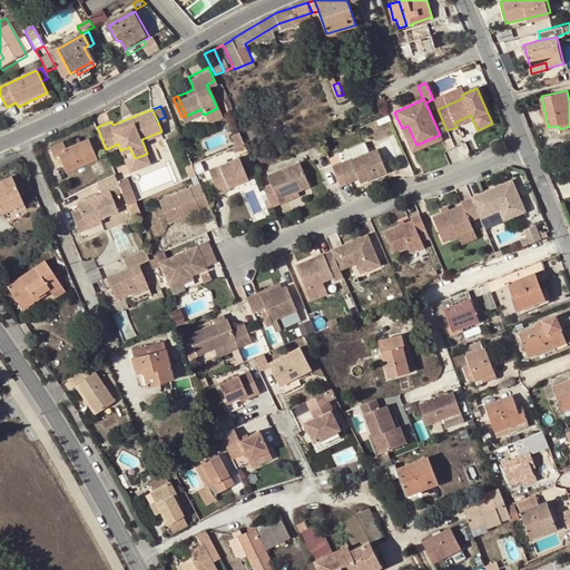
[(233,124),(228,112),(223,115),(228,125),(233,124)]
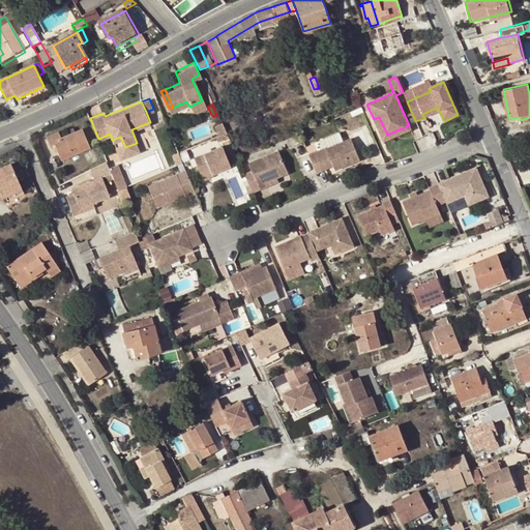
[(438,107),(422,114),(424,118),(439,111),(438,107)]
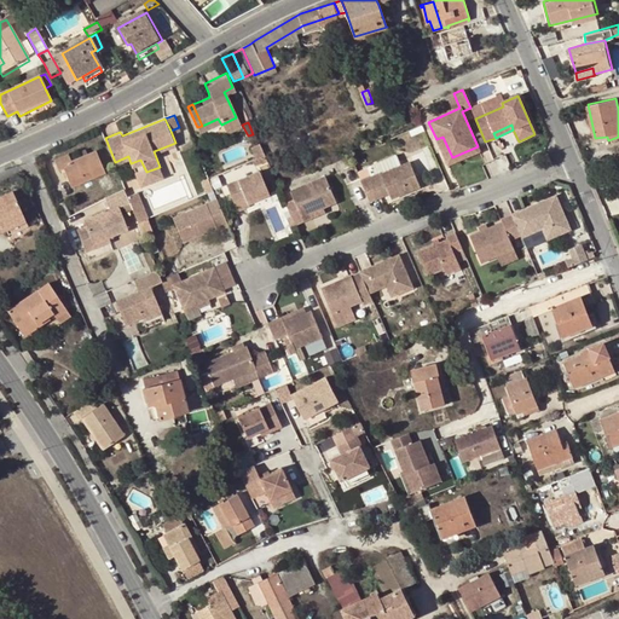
[(443,137),(437,139),(449,166),(480,152),(478,146),(452,157),(443,137)]
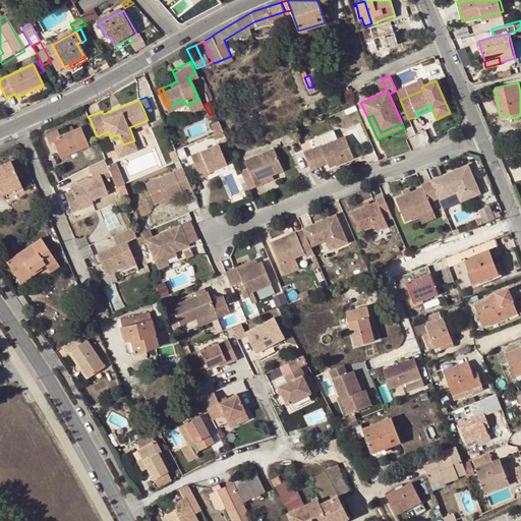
[(209,123),(213,132),(213,133),(220,130),(216,120),(209,123)]
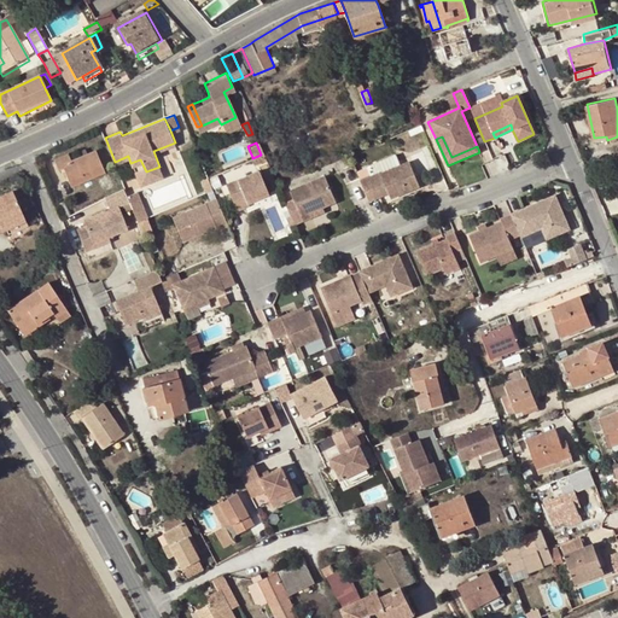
[(68,153),(54,159),(58,170),(63,168),(71,186),(105,172),(95,150),(71,161),(68,153)]
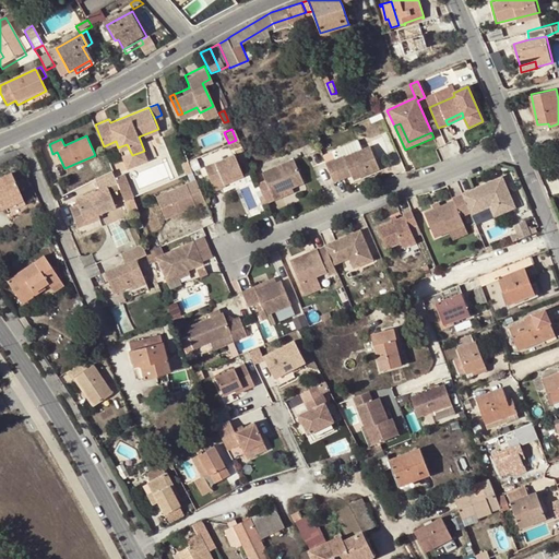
[(127,144),(118,147),(126,165),(146,156),(144,151),(132,155),(127,144)]
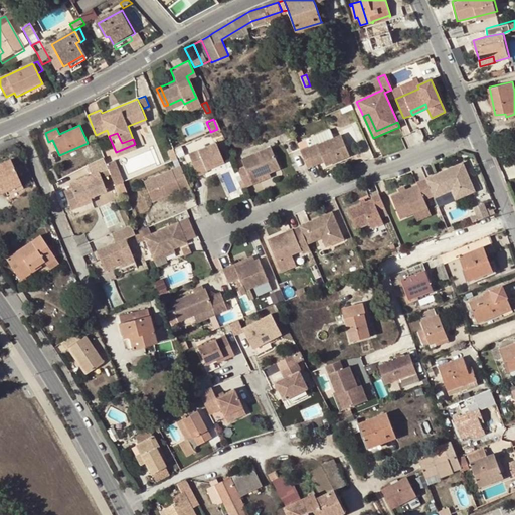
[(316,143),(299,150),(307,167),(323,160),(325,165),(348,155),(340,134),(316,144),(316,143)]
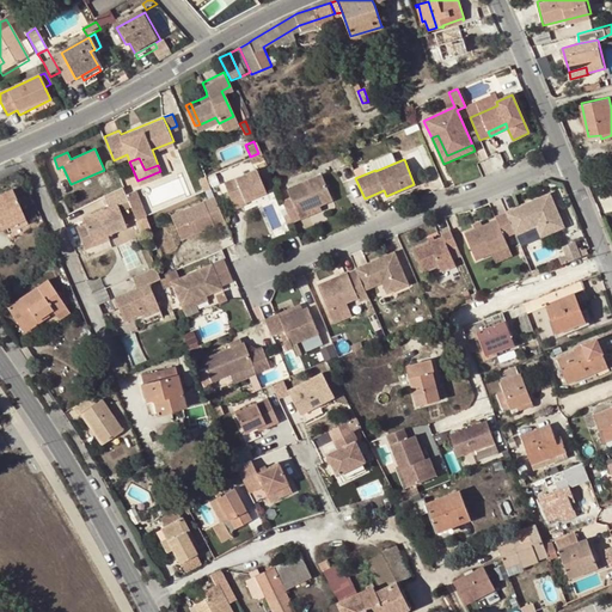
[(262,188),(254,167),(220,182),(231,207),(243,202),(240,196),(262,188)]
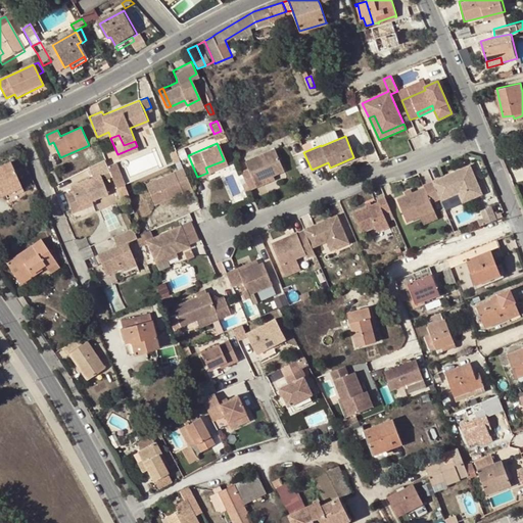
[(246,165),(238,169),(247,189),(264,183),(262,179),(272,175),(283,171),(274,148),(244,160),(246,165)]
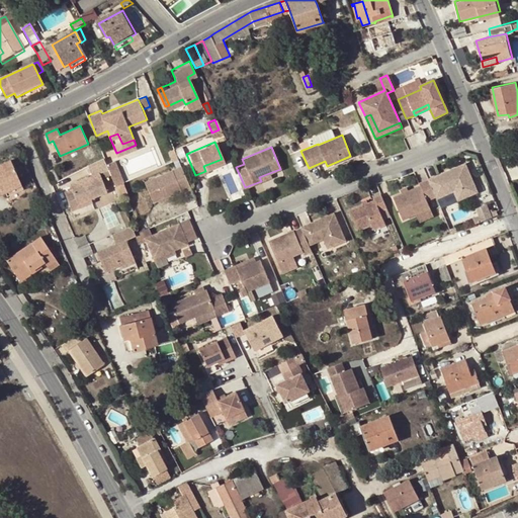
[(171,159),(176,157),(173,149),(170,150),(168,151),(171,159)]
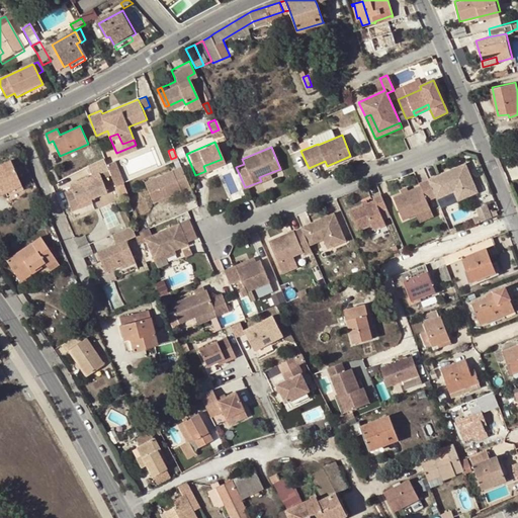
[(72,210),(79,207),(77,203),(91,198),(107,192),(100,174),(110,170),(107,162),(106,162),(104,157),(90,164),(95,175),(70,184),(73,189),(65,192),(72,210)]
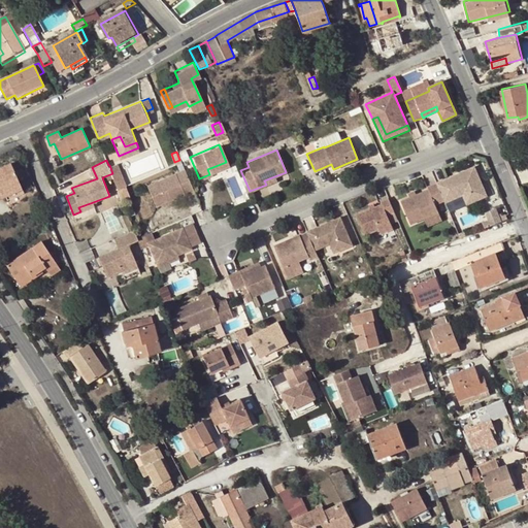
[(118,162),(109,165),(112,173),(113,177),(122,173),(118,162)]
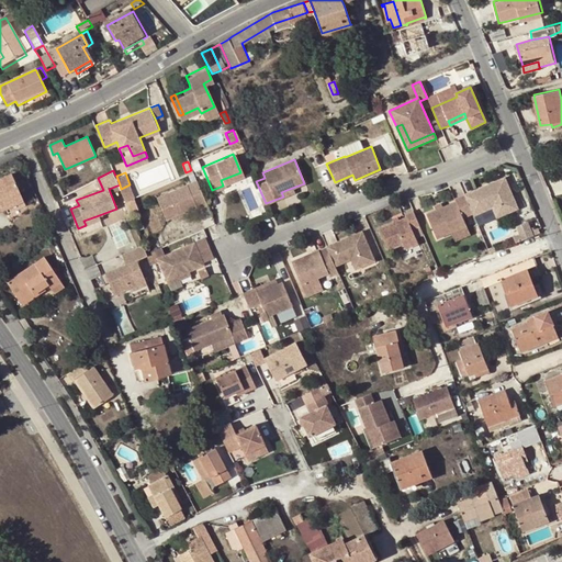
[(221,180),(223,183),(242,176),(240,172),(221,180)]
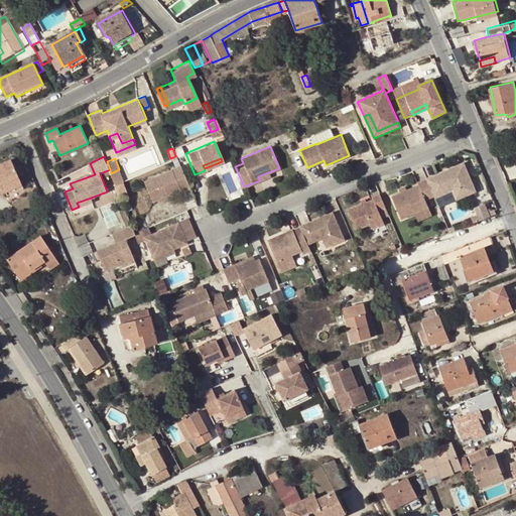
[(0,191),(2,190),(21,182),(11,159),(0,163),(0,191)]
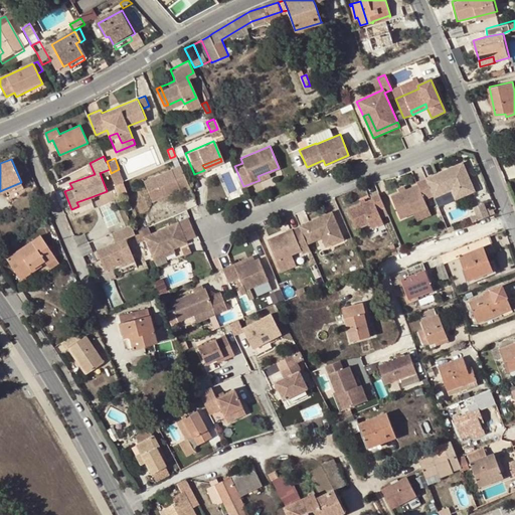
[(187,185),(179,164),(142,180),(151,200),(178,189),(179,191),(188,187),(187,185)]
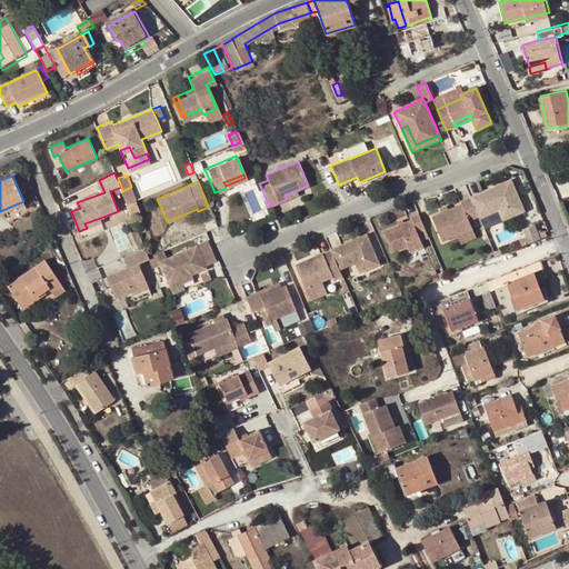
[(505,183),(470,199),(478,218),(478,219),(498,211),(506,208),(510,218),(523,212),(511,183),(506,187),(505,183)]
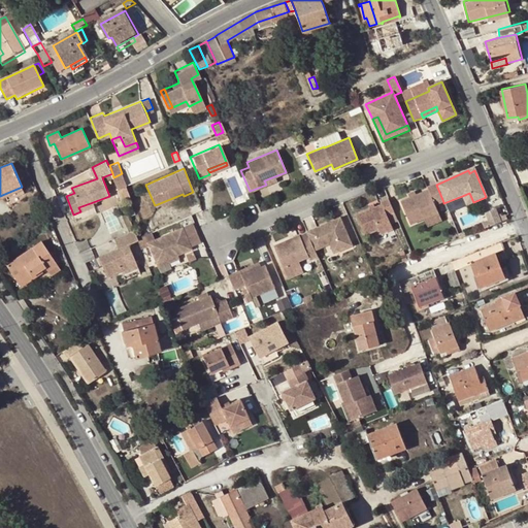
[(113,177),(118,187),(127,184),(122,173),(113,177)]
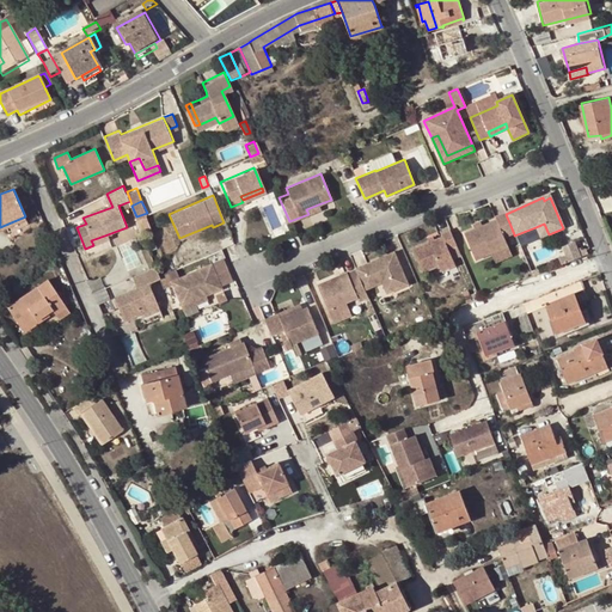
[(514,234),(506,214),(494,219),(495,221),(481,227),(475,231),(464,234),(475,262),(508,248),(503,239),(514,234)]
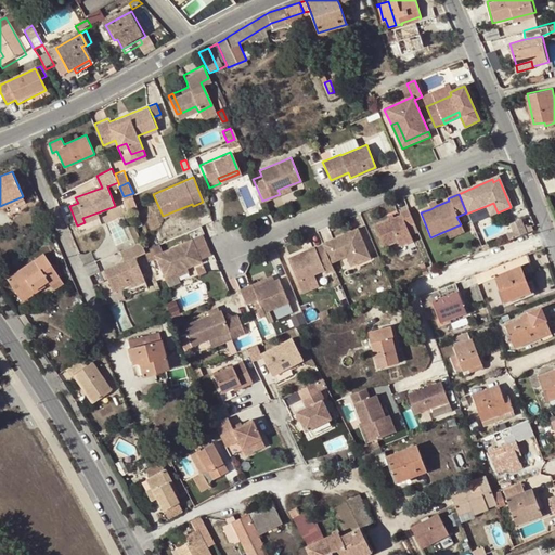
[(23,196),(2,205),(4,210),(25,202),(23,196)]
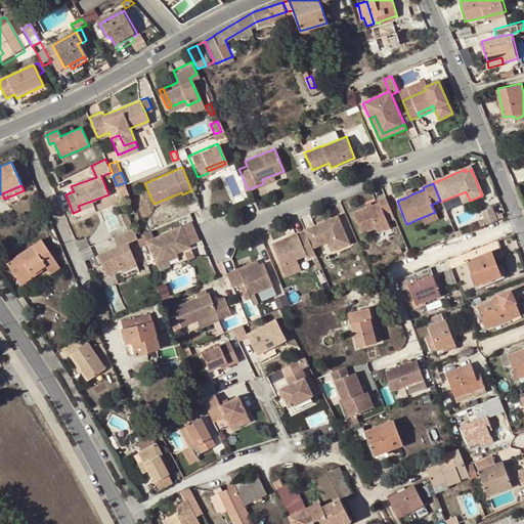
[(466,191),(459,194),(463,204),(470,201),(466,191)]
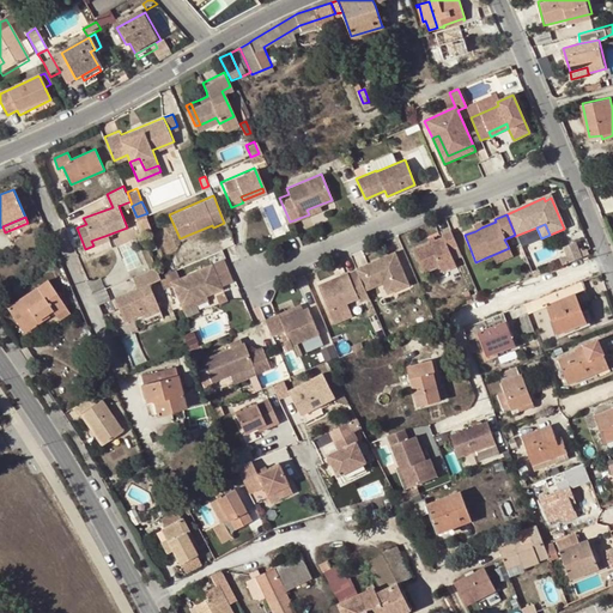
[(456,248),(449,232),(441,236),(442,238),(412,252),(420,272),(437,265),(441,273),(455,267),(448,252),(456,248)]
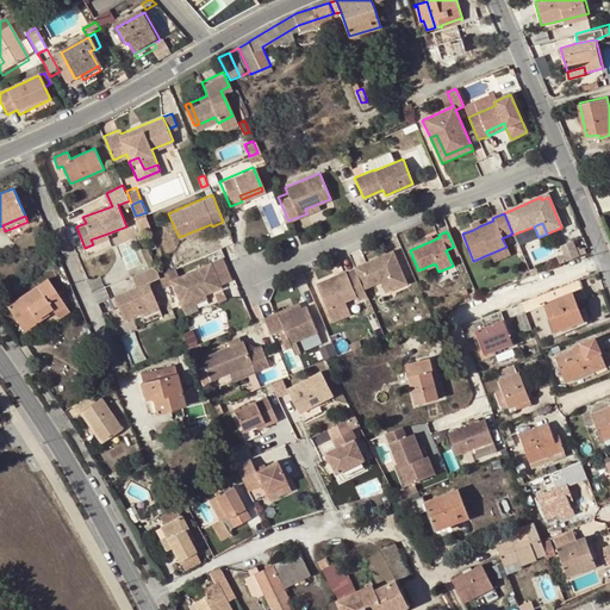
[(91,240),(93,244),(109,238),(107,234),(91,240)]
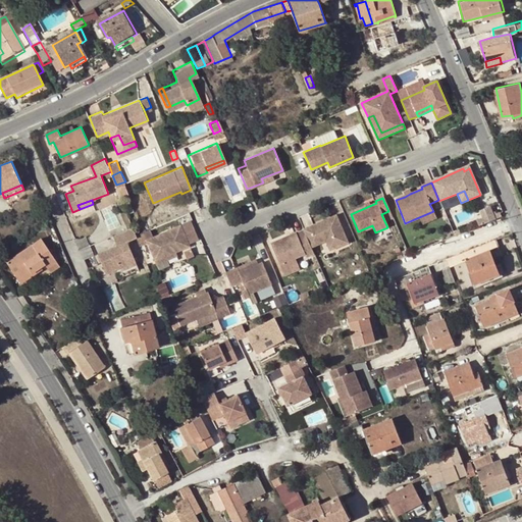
[(480,227),(496,221),(490,208),(480,212),(484,220),(478,222),(480,227)]
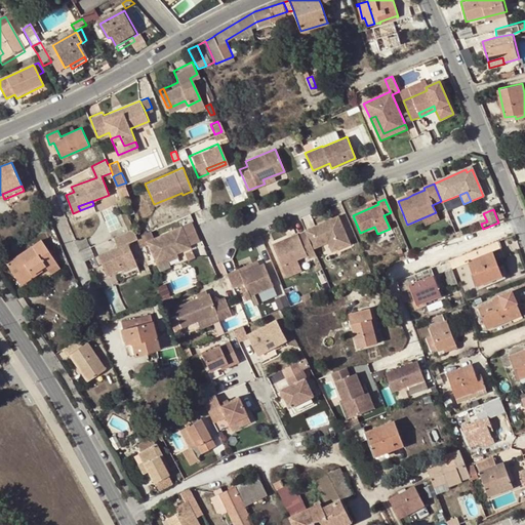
[(337,216),(305,230),(305,231),(312,248),(326,242),(334,239),(338,248),(349,244),(337,216)]
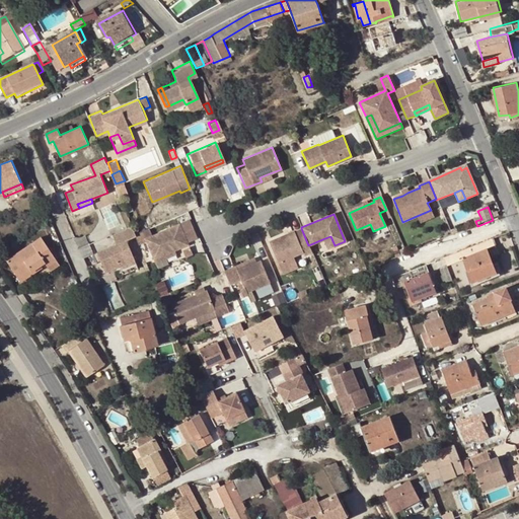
[(154,257),(189,242),(179,222),(145,236),(154,257)]
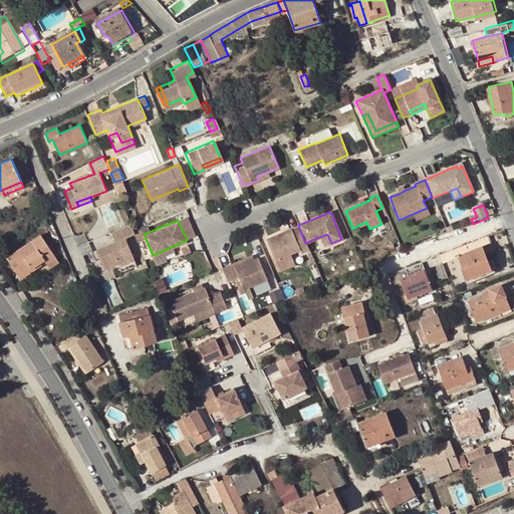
[(125,237),(135,234),(133,230),(131,223),(110,232),(113,241),(94,250),(103,269),(134,257),(125,237)]
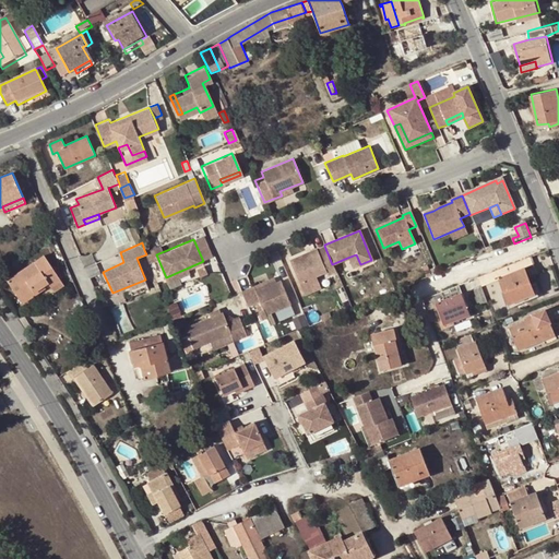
[(317,248),(289,260),(299,283),(326,272),(328,274),(335,271),(332,264),(324,246),(317,249),(317,248)]
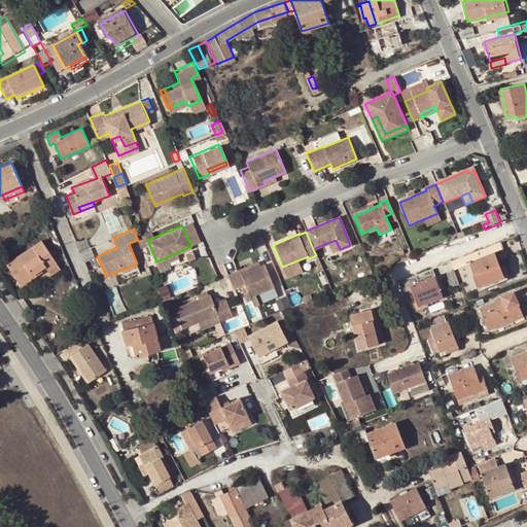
[(336,240),(327,243),(332,252),(340,249),(336,240)]
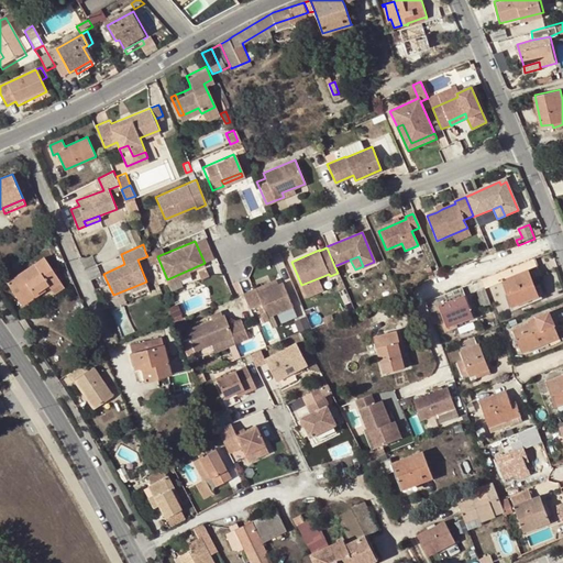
[(50,286),(53,290),(63,284),(45,258),(7,283),(23,306),(46,289),(45,289),(50,286)]
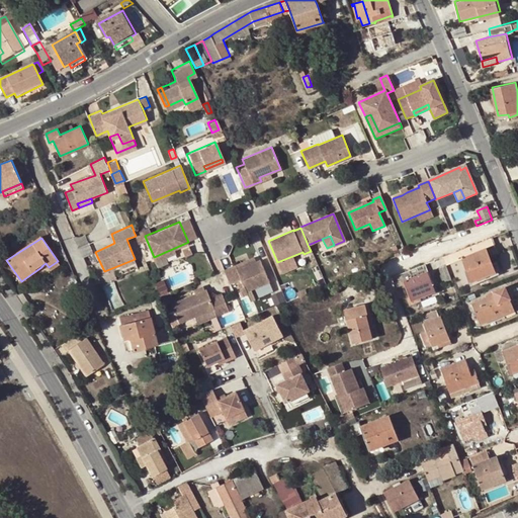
[(494,244),(492,238),(469,246),(472,253),(494,244)]
